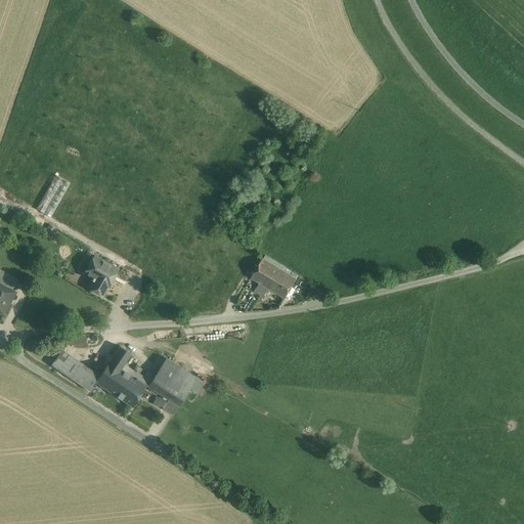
[(117,269),(94,256),(85,272),(92,277),(91,279),(91,280),(88,287),(102,295),(117,269)]
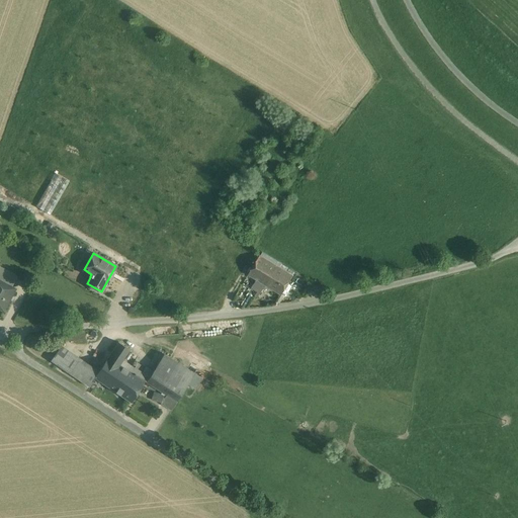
[(292,275),(259,255),(248,274),(281,294),(292,275)]
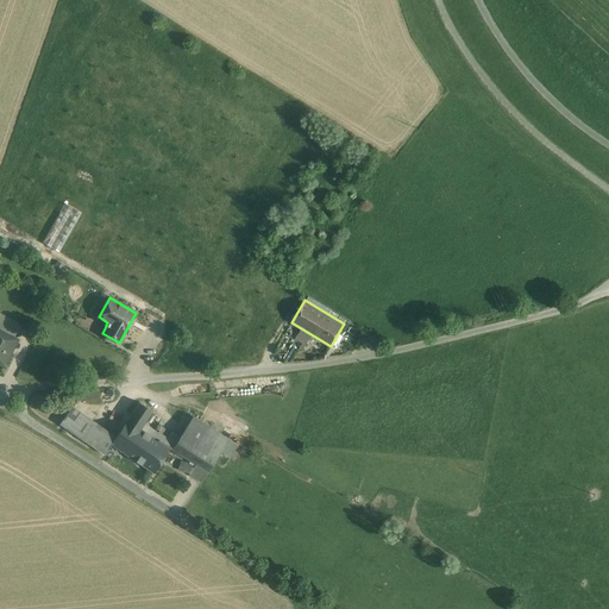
[(18,340),(0,330),(0,363),(4,365),(18,340)]
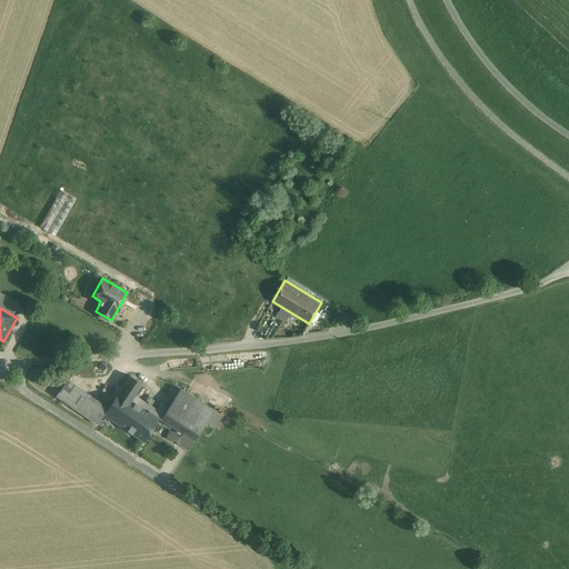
[(353,318),(343,311),(340,317),(350,322),(353,318)]
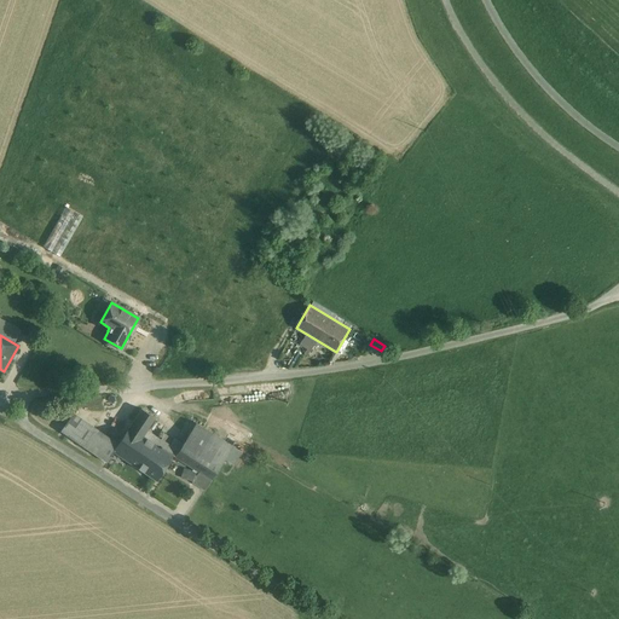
[(142,409),(129,427),(143,435),(155,417),(142,409)]
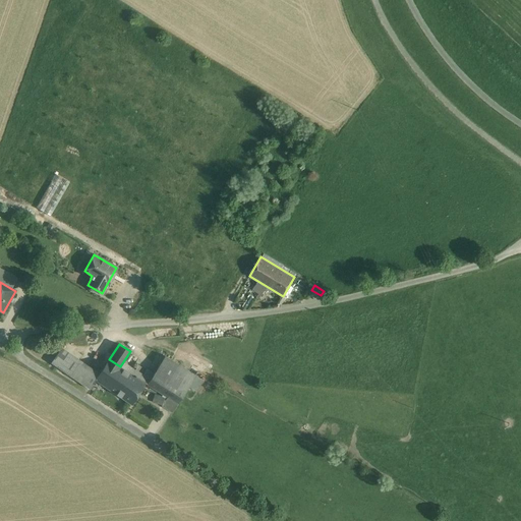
[(77,363),(59,350),(51,362),(69,375),(77,363)]
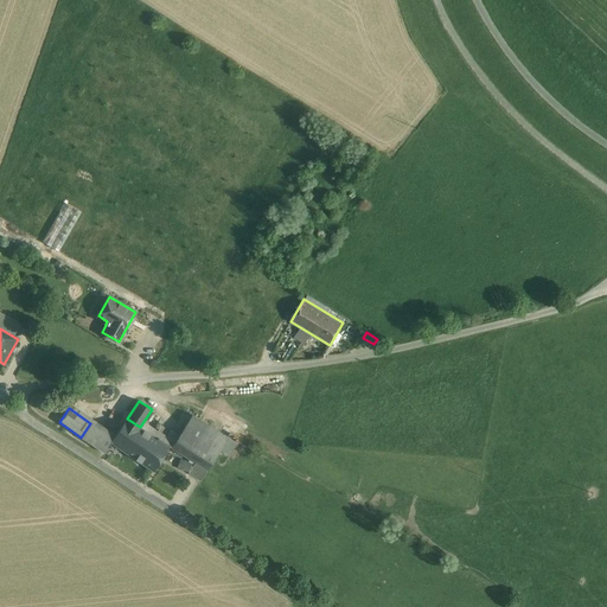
[(179,435),(171,430),(166,436),(168,439),(165,445),(168,446),(195,462),(208,471),(221,449),(228,438),(198,419),(192,415),(179,435)]
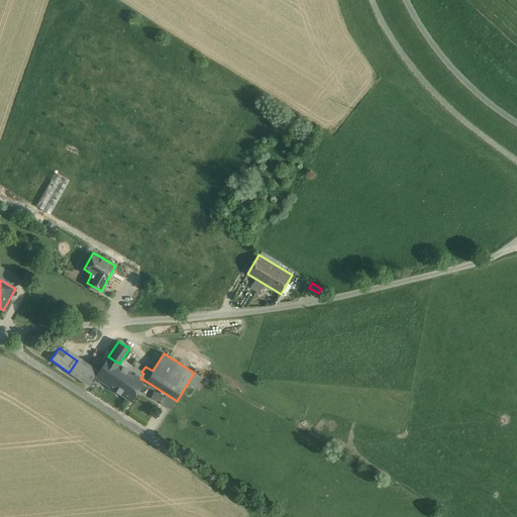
[(119,364),(108,356),(97,374),(95,377),(115,390),(128,371),(119,365),(119,364)]
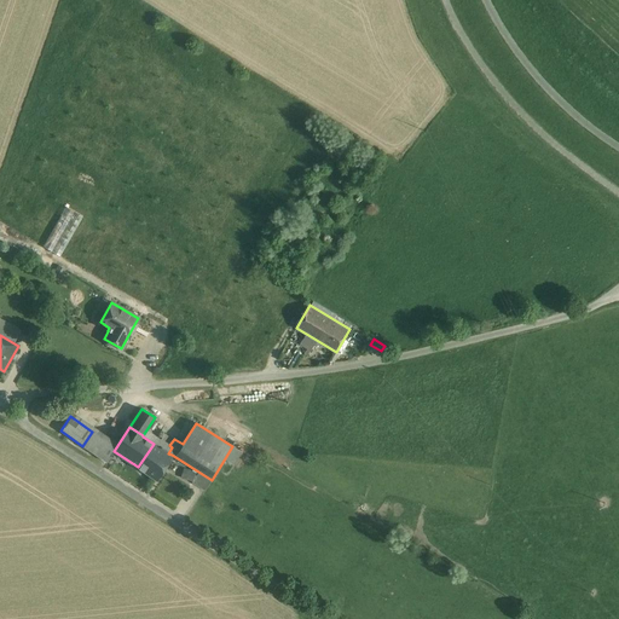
[(110,443),(92,432),(82,446),(99,457),(110,443)]
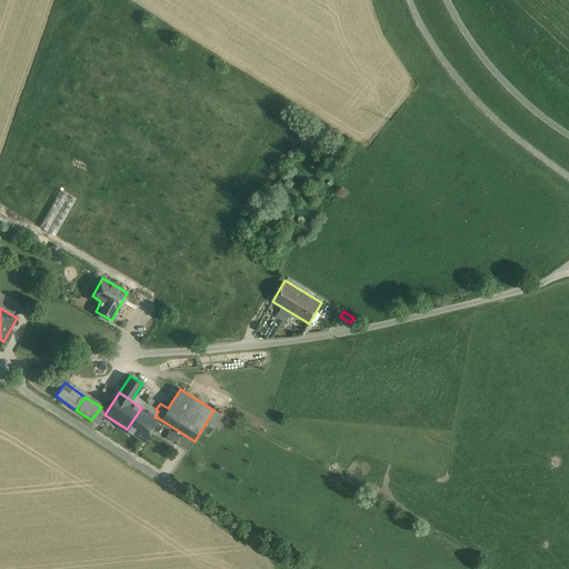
[(145,409),(141,408),(127,429),(143,441),(158,418),(155,417),(158,411),(156,409),(148,405),(145,409)]
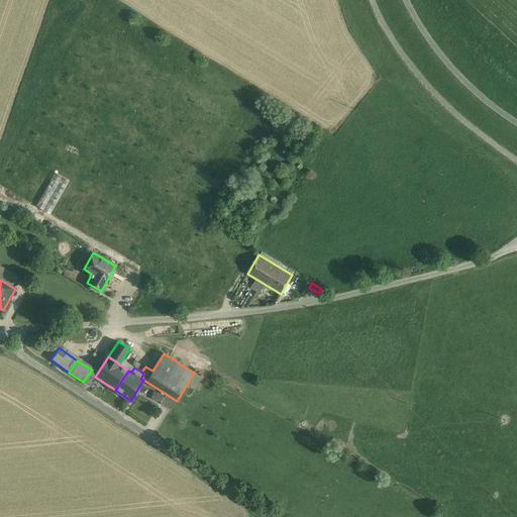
[(92,370),(83,382),(89,386),(95,377),(97,374),(92,370)]
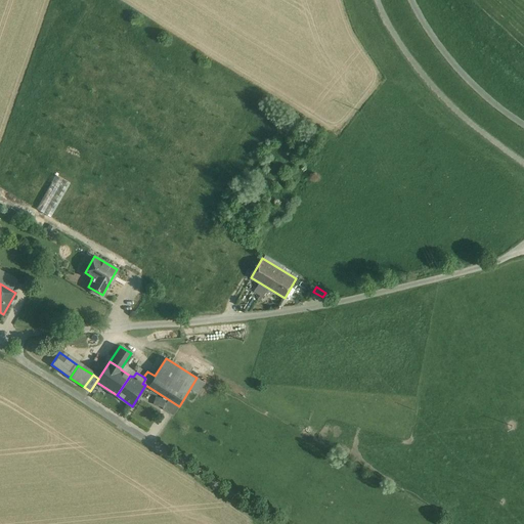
[(206,383),(197,378),(190,388),(199,393),(206,383)]
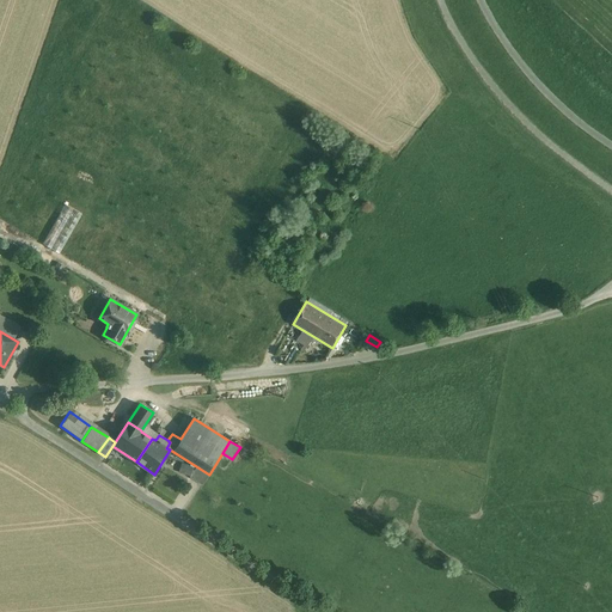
[(209,475),(196,466),(189,477),(202,485),(209,475)]
